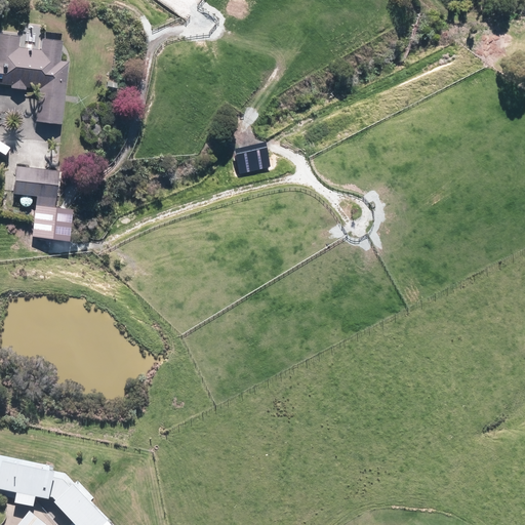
[(22,34),(1,32),(0,37),(0,82),(12,84),(12,86),(28,88),(28,86),(41,87),(41,88),(38,120),(64,123),(70,59),(63,59),(65,39),(45,36),(43,49),(21,46),(22,34)]
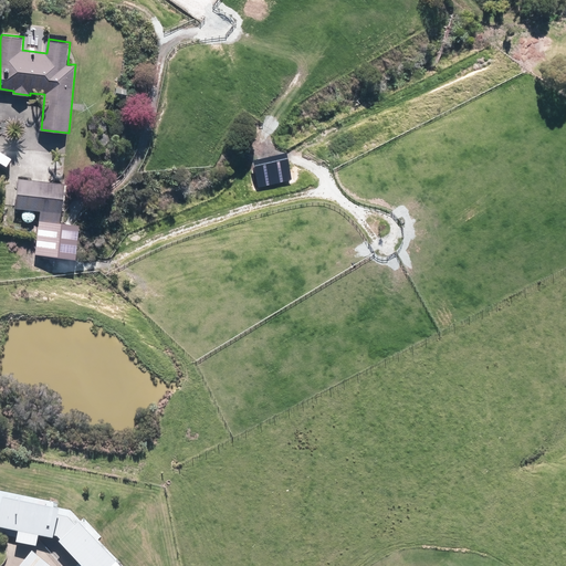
[(128,88),(117,86),(115,97),(126,100),(128,88)]
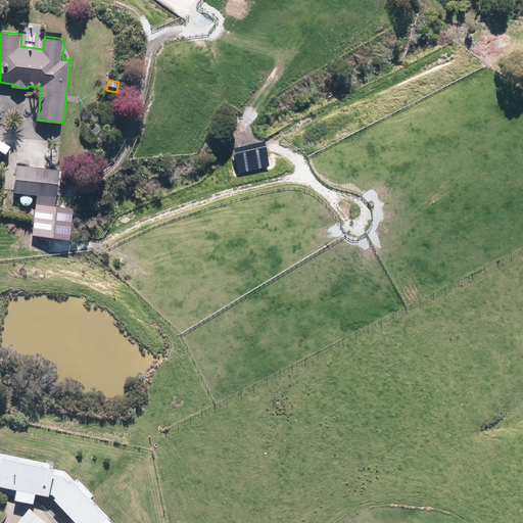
[(230,136),(238,121),(228,115),(220,131),(230,136)]
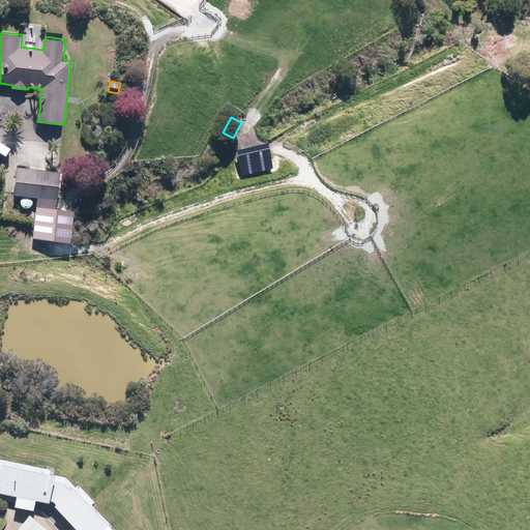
[(37,207),(57,209),(61,184),(62,171),(18,166),(13,193),(38,196),(37,207)]
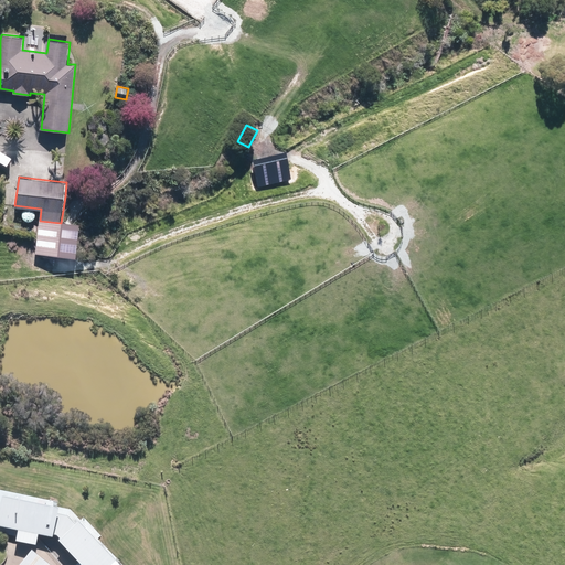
[(57,534),(60,537),(59,539),(83,564),(123,564),(80,520),(76,522),(68,514),(60,513),(61,505),(3,494),(0,511),(0,525),(19,529),(17,540),(38,544),(39,533),(54,536),(54,534),(57,534)]
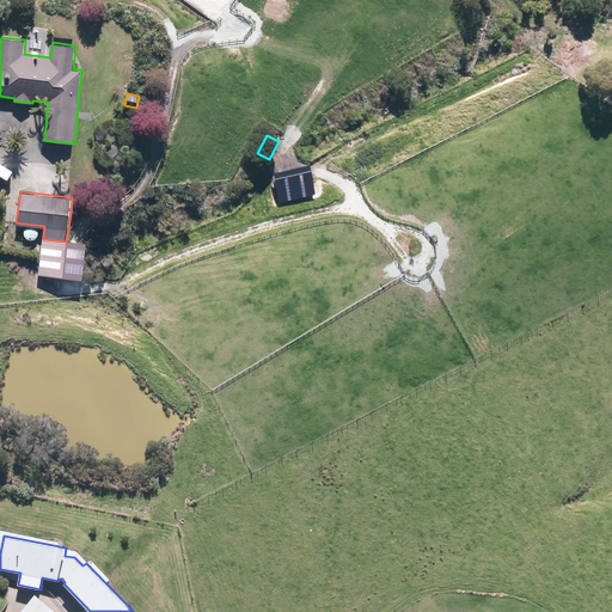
[(20,611),(57,611),(35,594),(20,611)]
